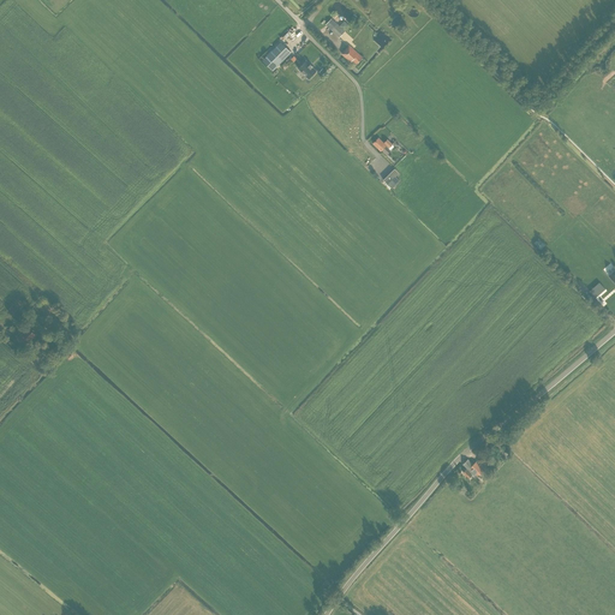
[(346,31),(332,18),(326,25),(339,37),(346,31)]
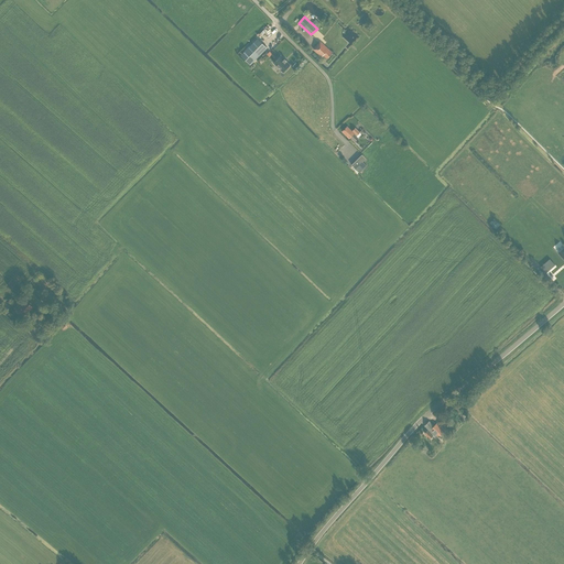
[(264,45),(257,38),(242,52),(255,64),(260,60),(255,54),(264,45)]
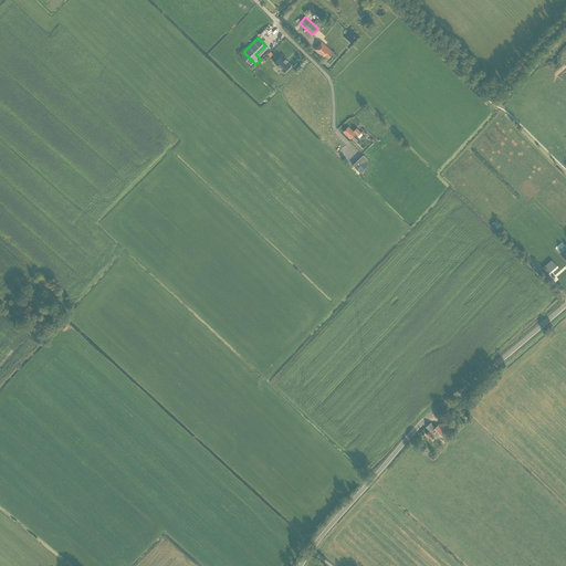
[(328,59),(334,54),(322,43),(315,50),(321,54),(323,53),(328,59)]
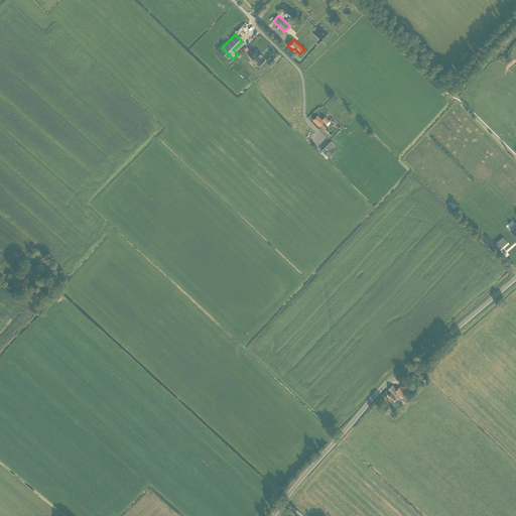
[(260,54),(257,50),(250,57),(259,67),(266,59),(262,56),(263,56),(260,53),(260,54)]
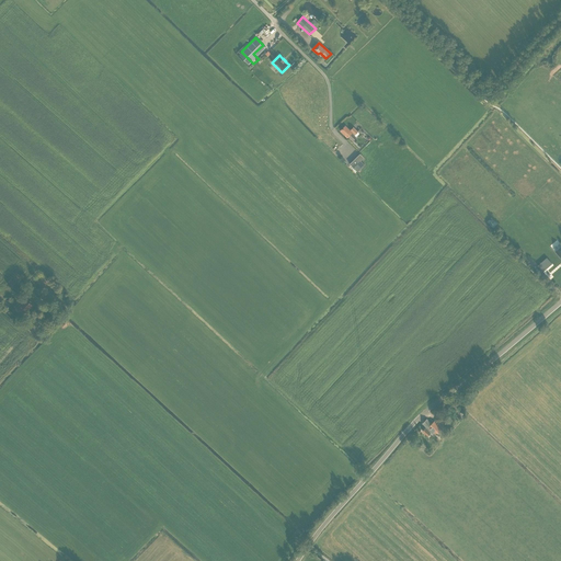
[(354,136),(355,135),(351,130),(345,126),(341,130),(345,136),(346,135),(353,140),(356,137),(354,136)]
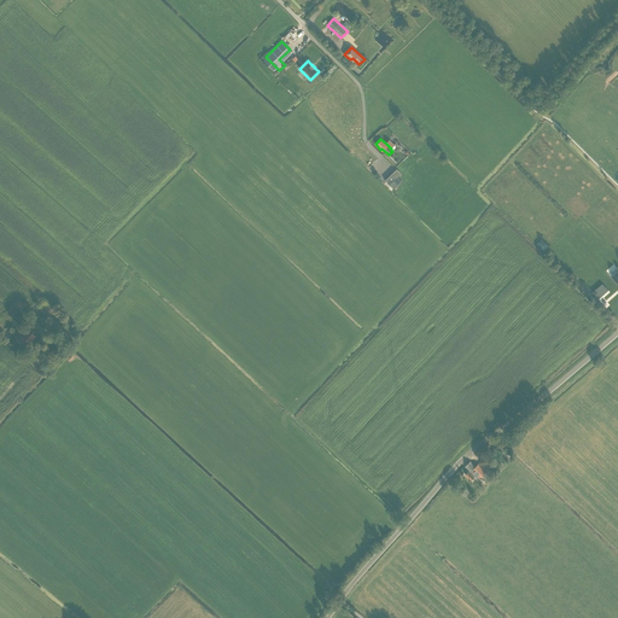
[(368,157),(375,169),(379,167),(375,161),(377,159),(373,153),(368,157)]
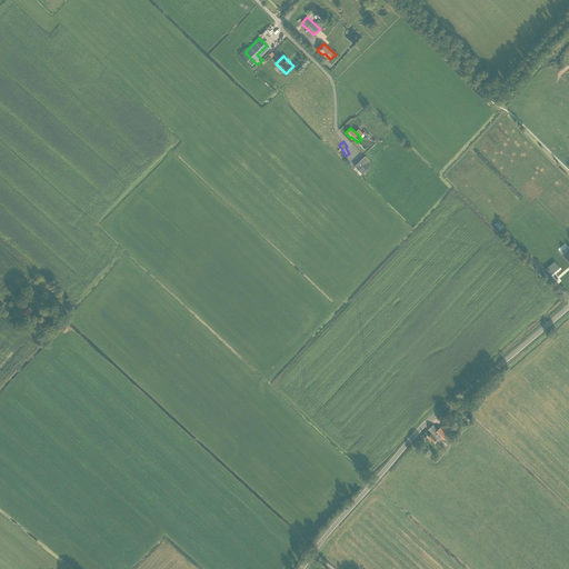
[(367,153),(357,166),(361,169),(371,158),(367,153)]
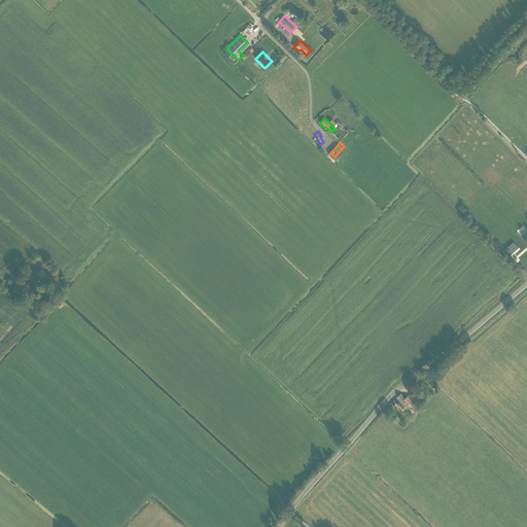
[(514,242),(505,249),(510,254),(518,247),(514,242)]
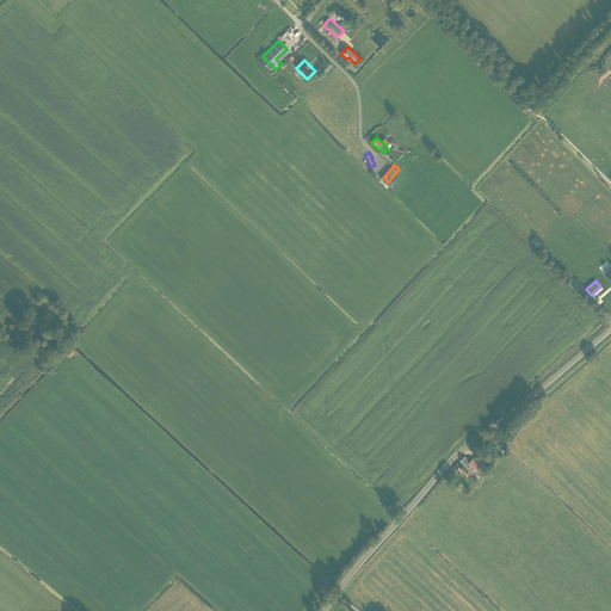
[(22,340),(25,338),(28,340),(35,333),(28,326),(30,325),(26,322),(22,326),(24,328),(17,335),(22,340)]
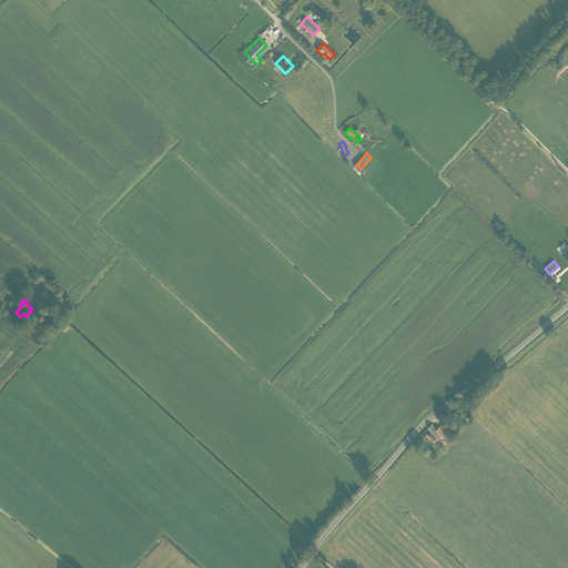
[(432,433),(427,436),(433,442),(437,437),(440,440),(447,435),(439,427),(437,429),(432,424),(427,428),(432,433)]
